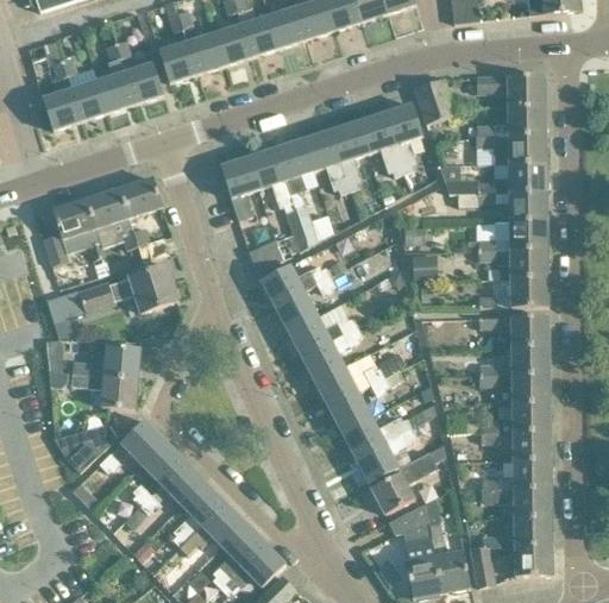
[(37,0),(41,11),(74,0),(37,0)]
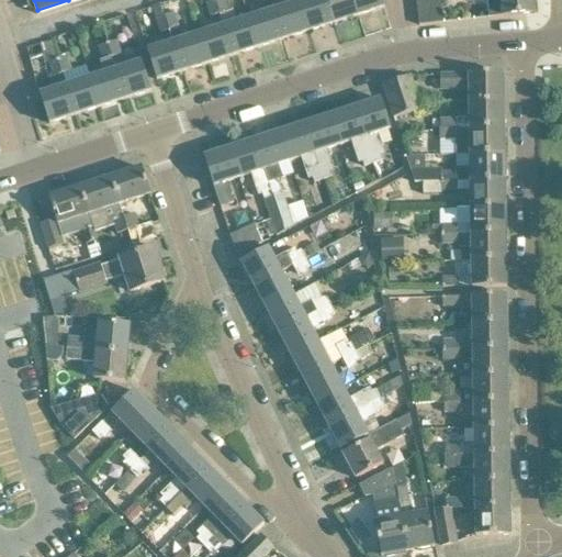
[(160,0),(150,3),(159,29),(169,25),(170,25),(166,12),(164,12),(160,0)]
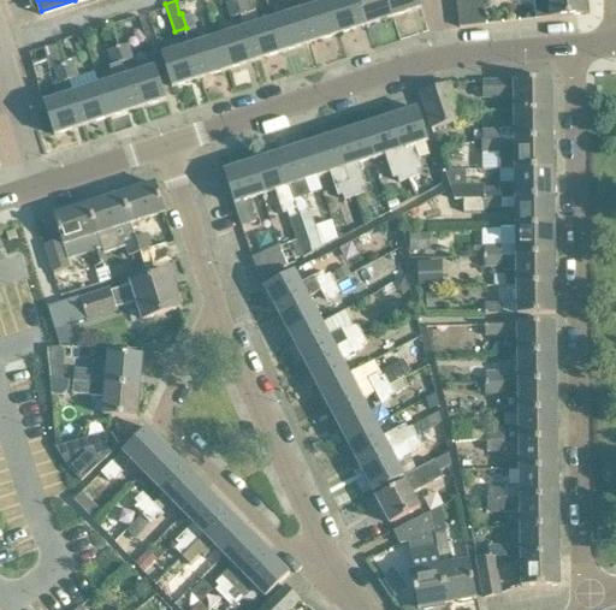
[(226,0),(231,15),(243,10),(241,0),(226,0)]
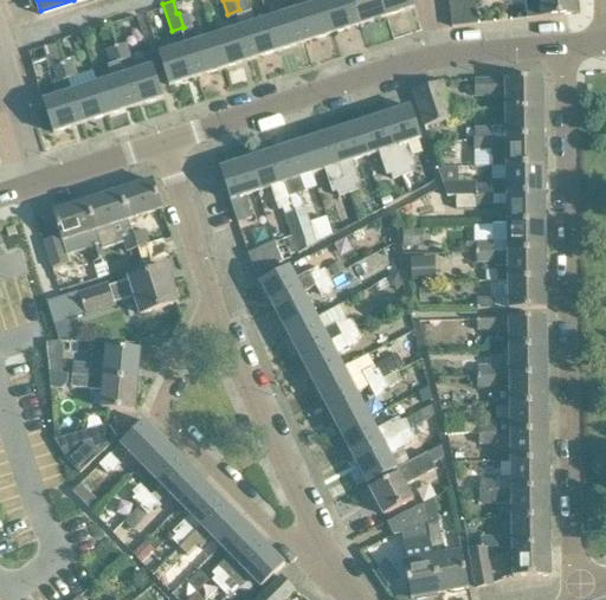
[(237,0),(239,10),(251,6),(249,0),(237,0)]
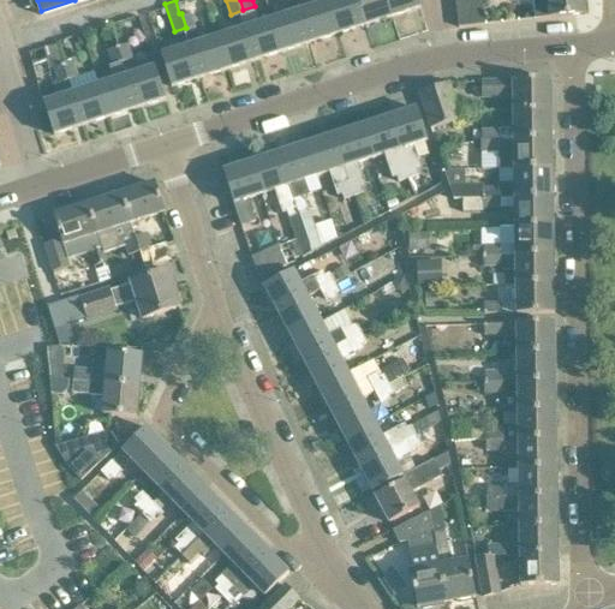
[(312,39),(339,30),(330,0),(321,0),(302,6),(312,39)]
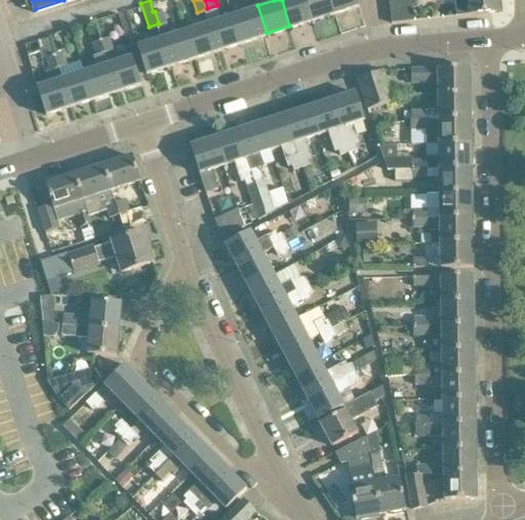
[(289,26),(313,18),(307,0),(282,0),(289,26)]
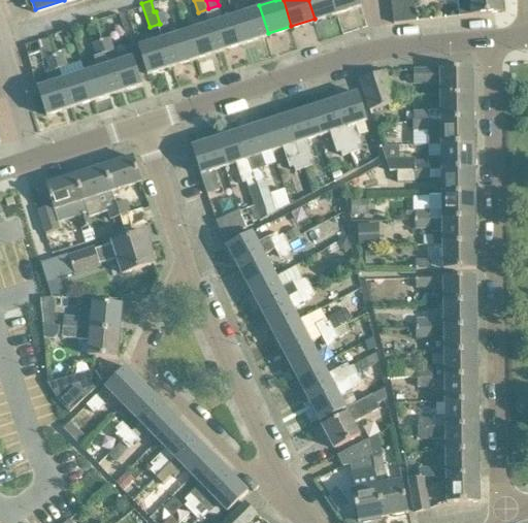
[(338,10),(334,0),(308,0),(315,19),(338,10)]
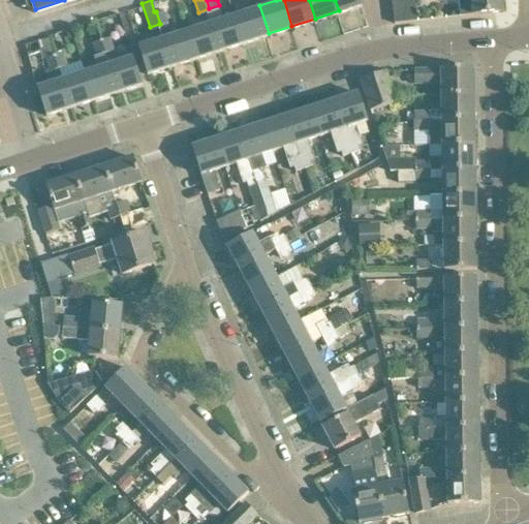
[(335,0),(339,10),(362,3),(361,0),(335,0)]
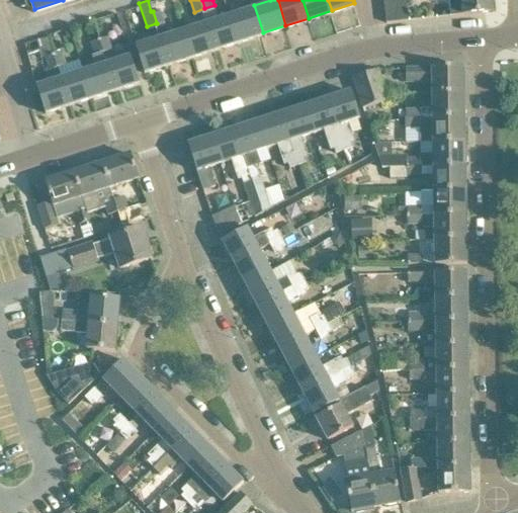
[(409,17),(407,0),(384,0),(386,20),(409,17)]
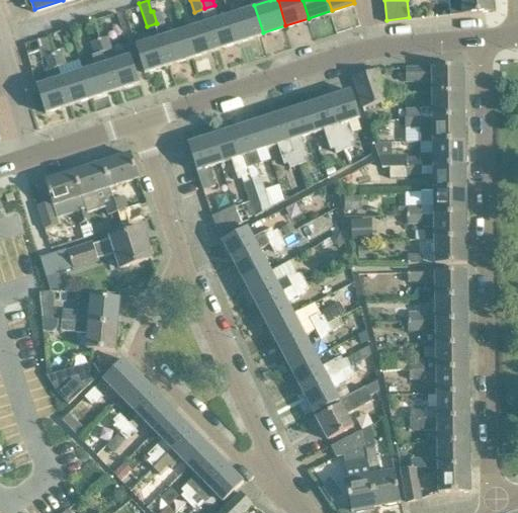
[(449,0),(451,13),(492,8),(491,0),(449,0)]
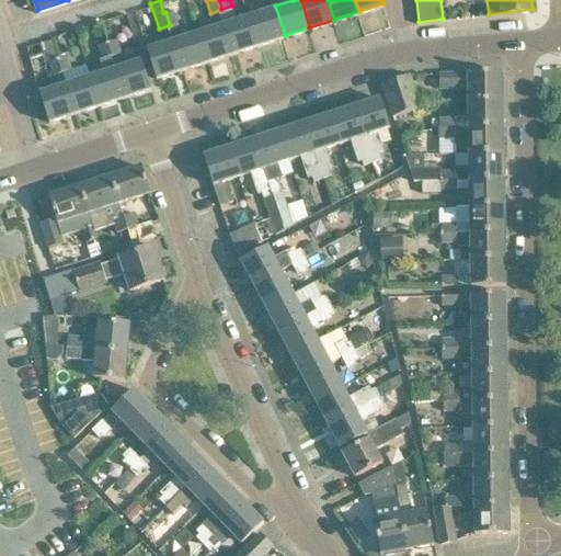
[(127,4),(117,7),(121,26),(130,25),(127,4)]
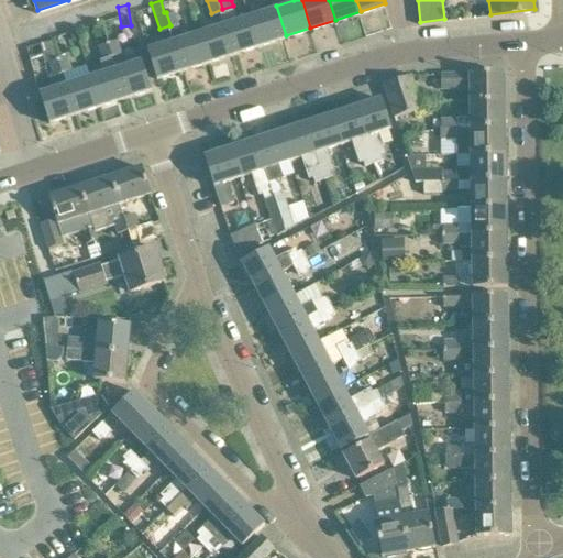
[(261,43),(251,14),(236,19),(233,6),(222,9),(227,22),(236,51),(261,43)]
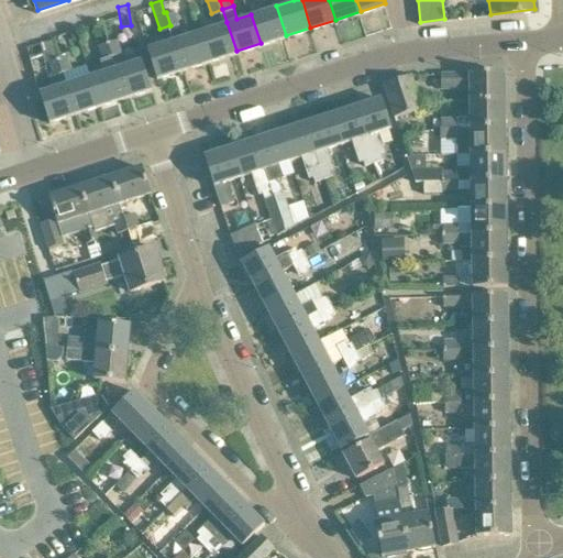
[(261,43),(286,35),(276,6),(251,14),(261,43)]
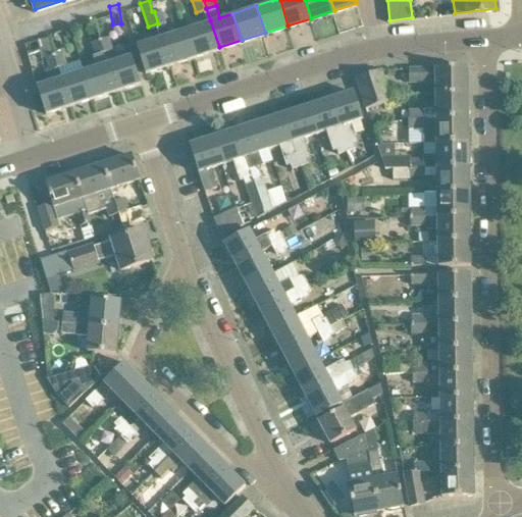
[(162,8),(154,11),(158,23),(166,21),(162,8)]
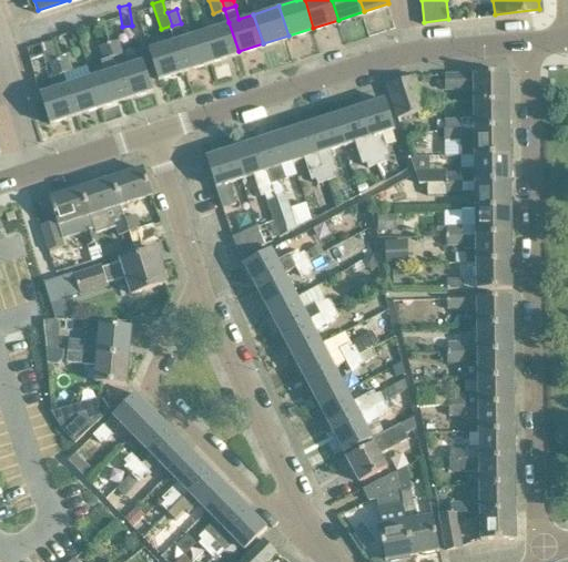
[(229,22),(203,30),(212,60),(239,51),(229,22)]
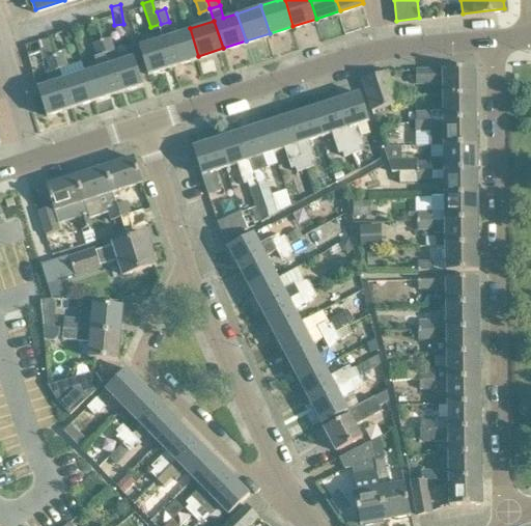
[(190,28),(165,36),(173,63),(198,56),(190,28)]
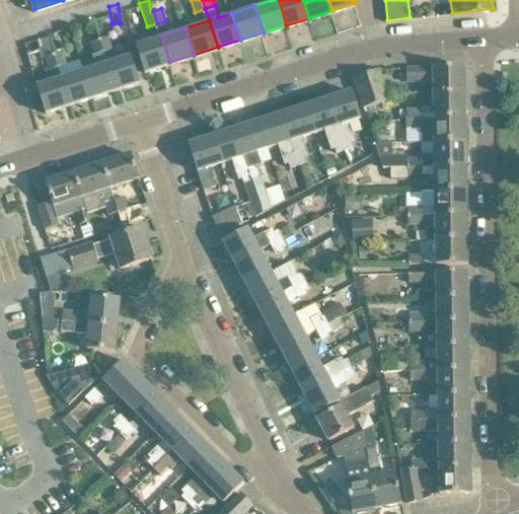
[(99,37),(104,50),(113,47),(107,33),(99,37)]
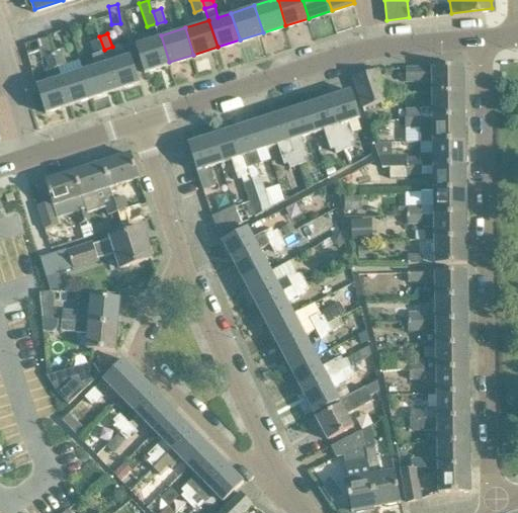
[(57,64),(58,64),(53,51),(48,34),(36,37),(41,55),(44,54),(52,79),(36,83),(46,110),(70,102),(61,76),(57,64)]
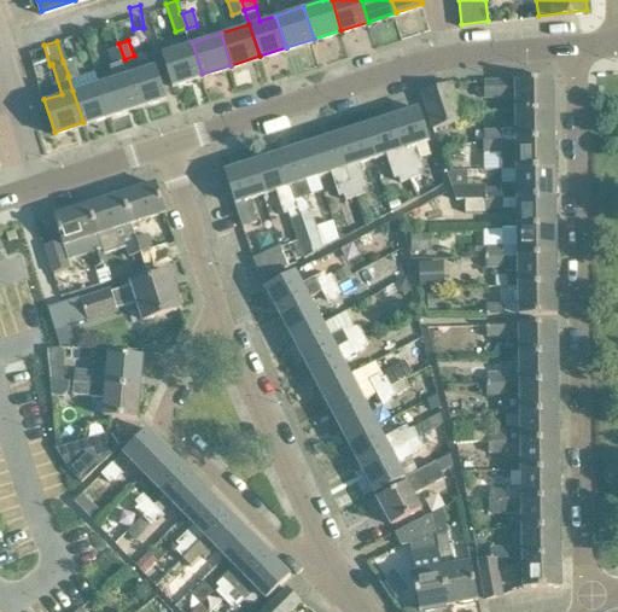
[(173,83),(202,74),(192,42),(162,52),(173,83)]
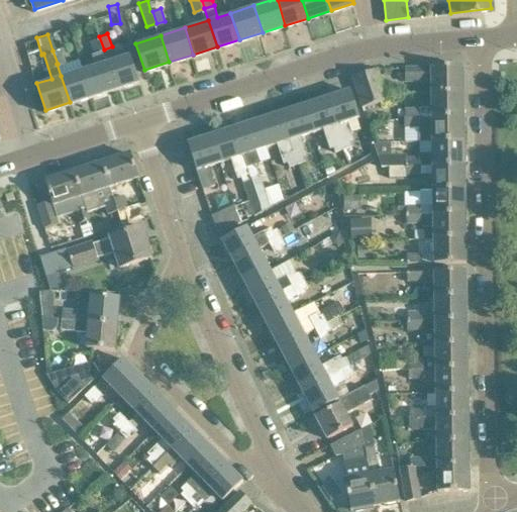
[(102,49),(104,49),(99,36),(90,39),(93,52),(91,52),(95,65),(85,68),(93,95),(116,88),(107,61),(105,62),(102,49)]
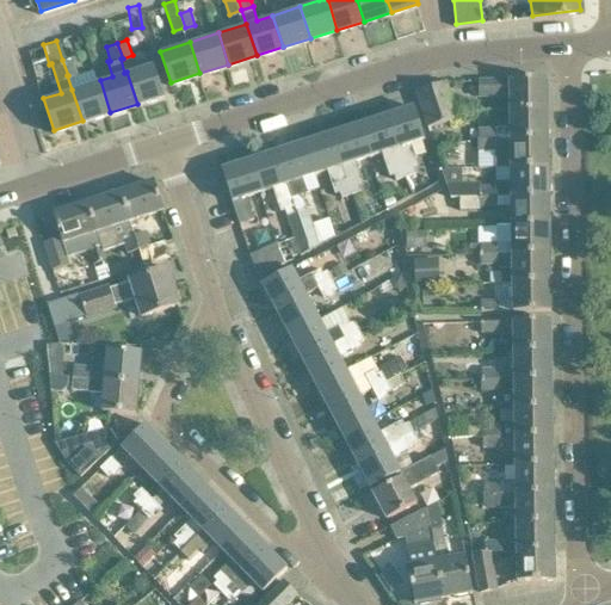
[(73,56),(62,60),(68,75),(78,72),(73,56)]
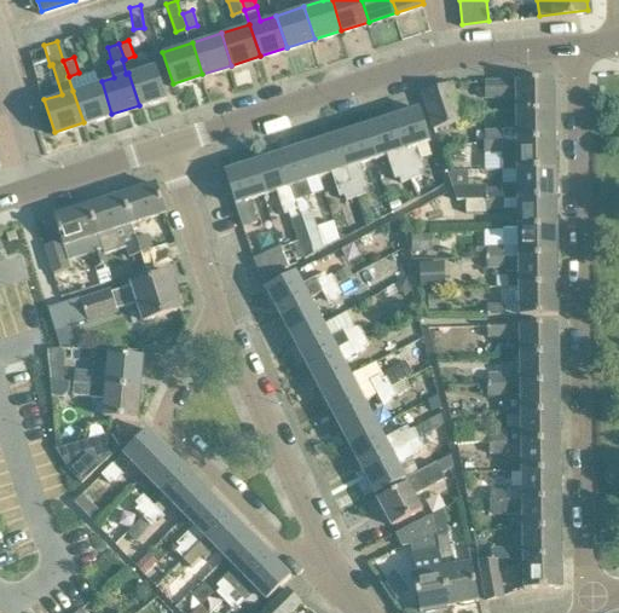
[(128,73),(139,105),(167,96),(156,64),(128,73)]
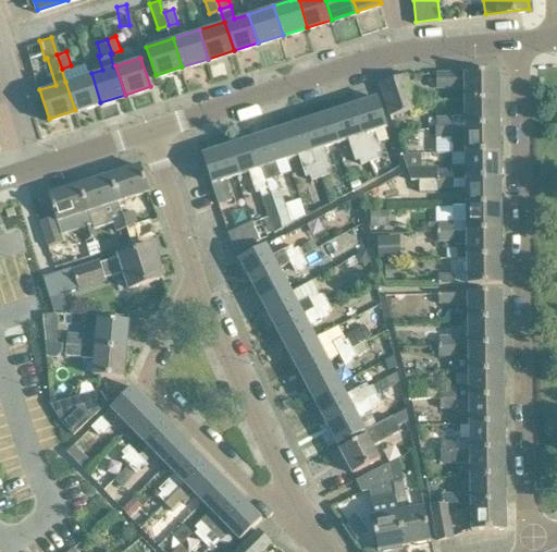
[(466,99),(499,98),(498,69),(436,71),(436,86),(465,85),(466,99)]
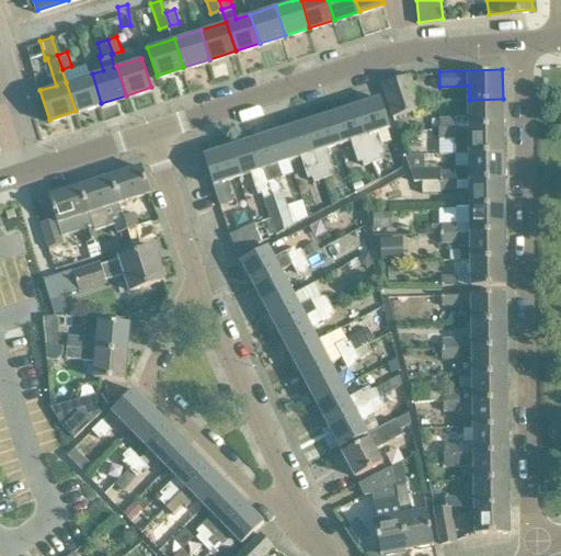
[(421,104),(410,72),(382,81),(393,114),(421,104)]
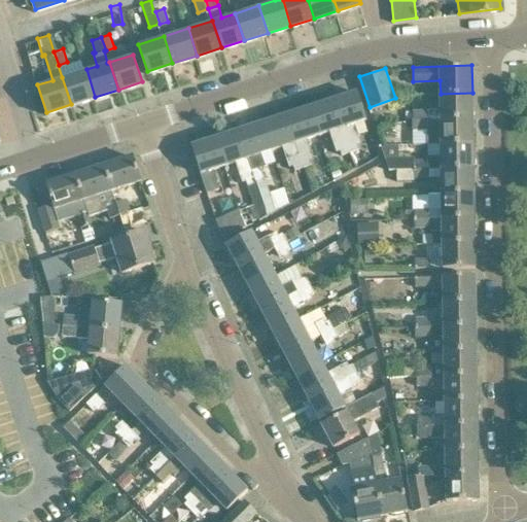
[(71,104),(95,97),(86,69),(62,77),(71,104)]
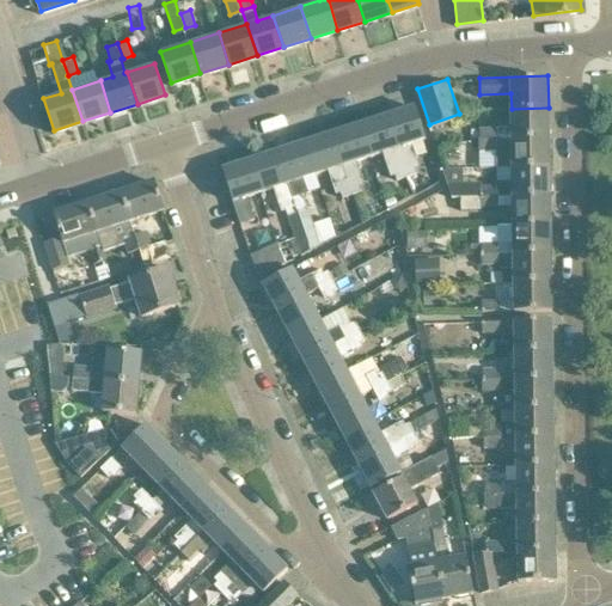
[(386,114),(405,173),(416,171),(414,166),(420,164),(412,141),(426,136),(415,104),(386,114)]
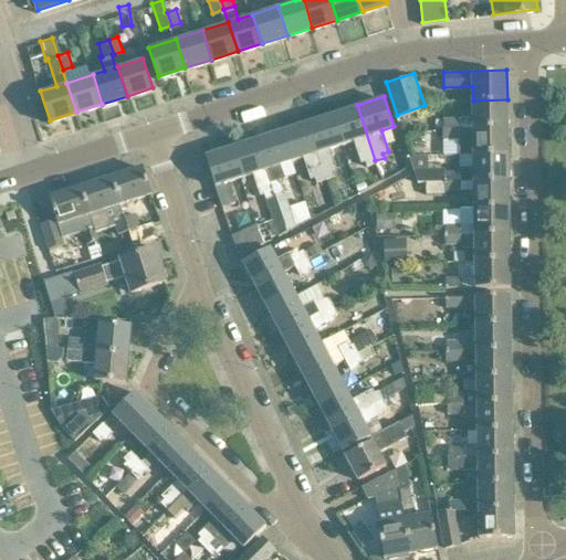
[(443,127),(507,127),(507,99),(473,101),(473,115),(443,115),(443,127)]
